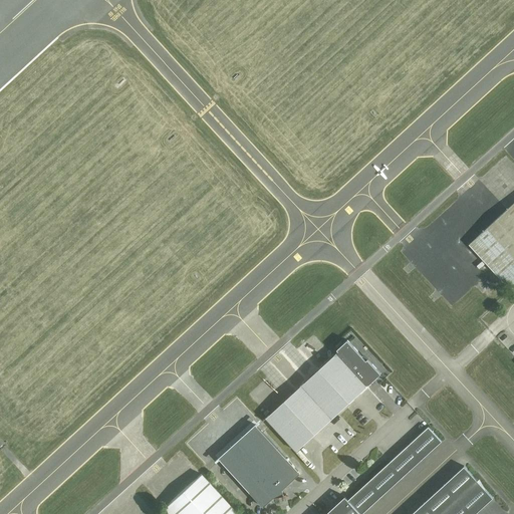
[(513,202),(469,244),(508,287),(513,281),(513,202)]
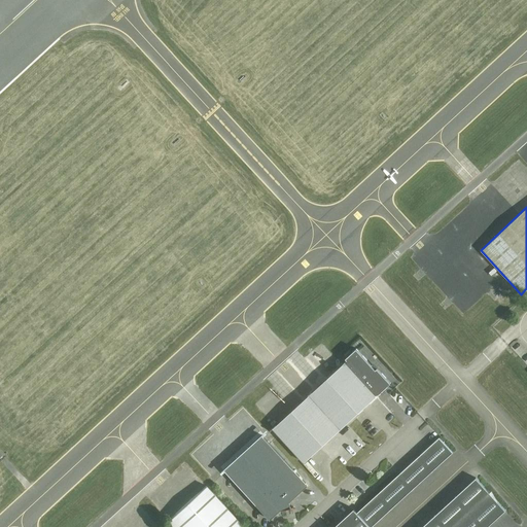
[(343,364),(316,389),(312,393),(311,392),(307,397),(293,410),(276,425),(270,430),(270,431),(273,428),(304,462),(390,383),(377,367),(375,370),(371,364),(373,363),(366,357),(364,358),(356,348),(345,358),(347,360),(342,364),(343,364)]
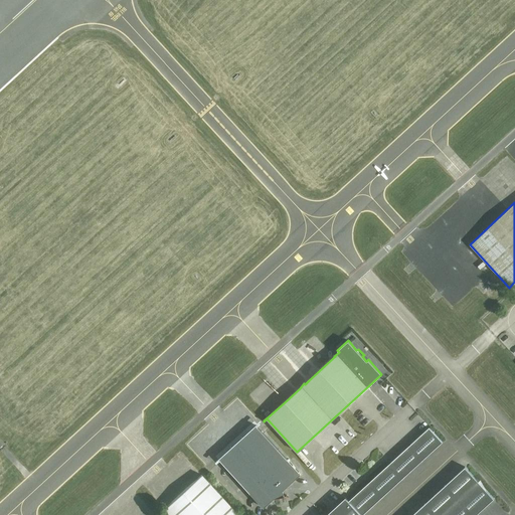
[(301,474),(256,425),(219,460),(264,508),(274,499),(284,496),(283,490),(301,474)]
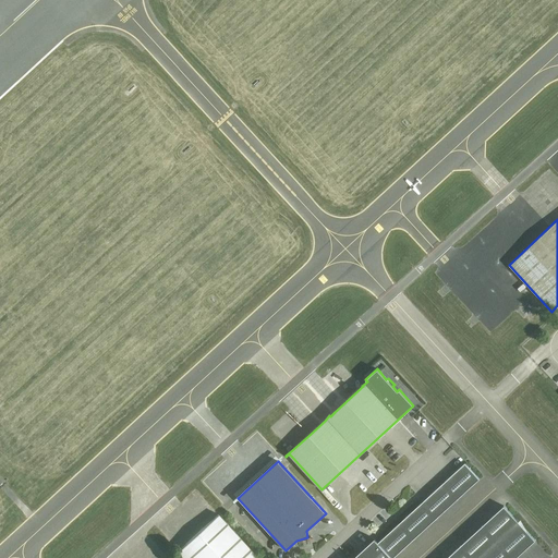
[(392,557),(414,538),(436,519),(458,499),(480,480),(464,463),(443,483),(422,502),(400,523),(378,543),(375,538),(374,538),(353,557),(392,557)]
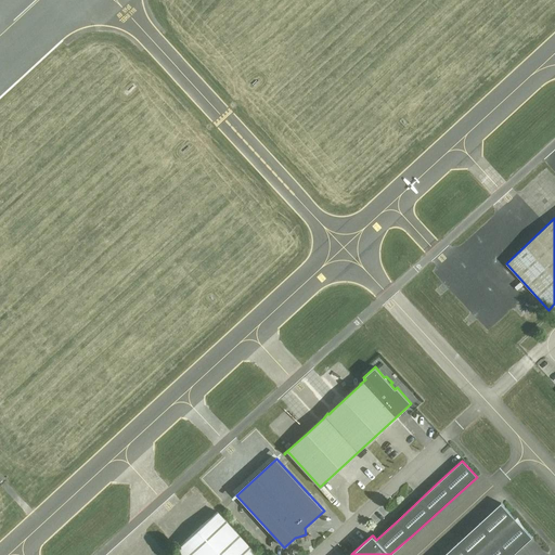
[(443,554),(512,554),(532,538),(501,503),(443,554)]
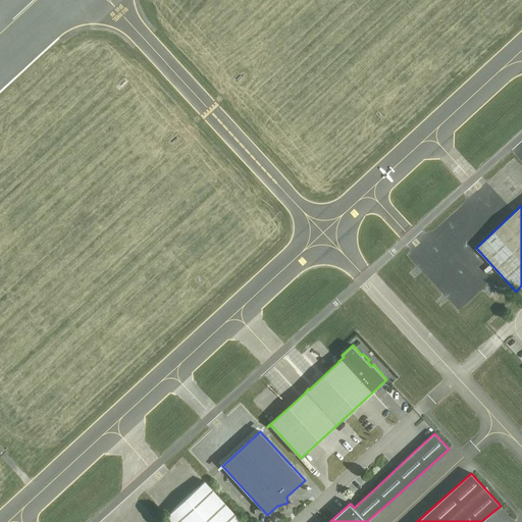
[(240,521),(204,481),(166,516),(171,521),(240,521)]
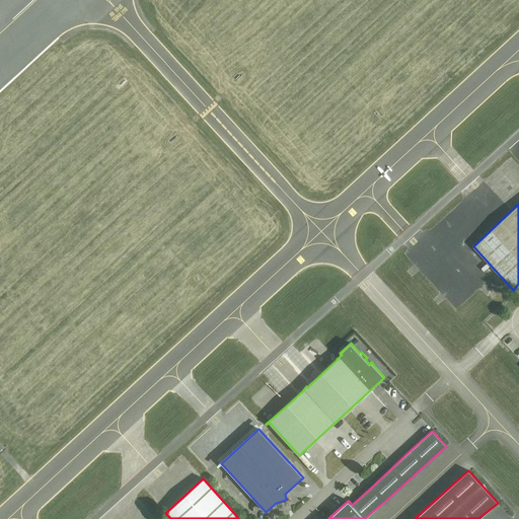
All buildings are outlined.
